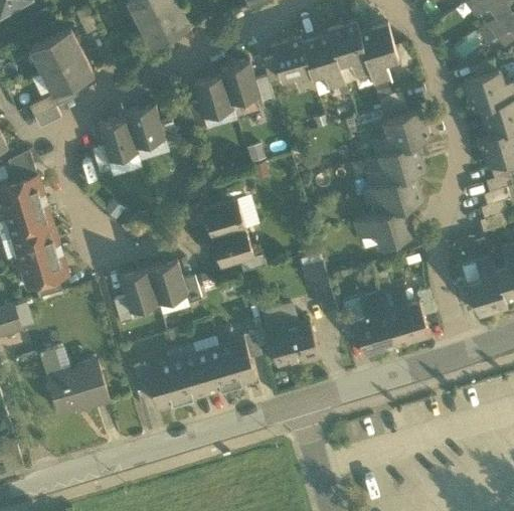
[(0,4),(6,14),(29,1),(28,0),(0,0),(0,4)]
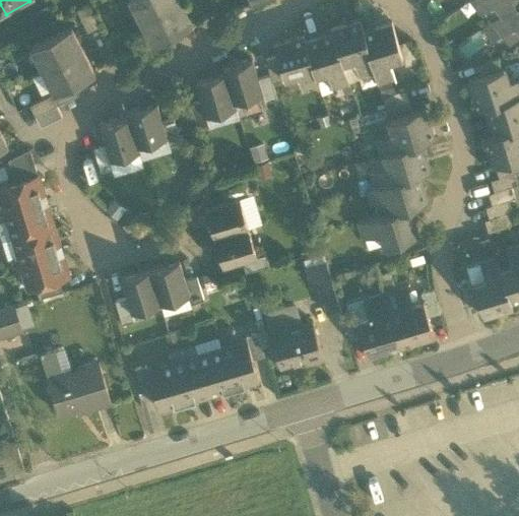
[(126,0),(138,23),(179,3),(178,0),(126,0)]
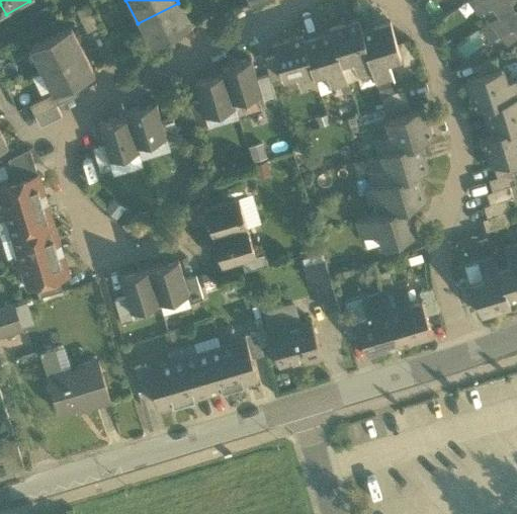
[(245,0),(244,1),(250,11),(271,0),(245,0)]
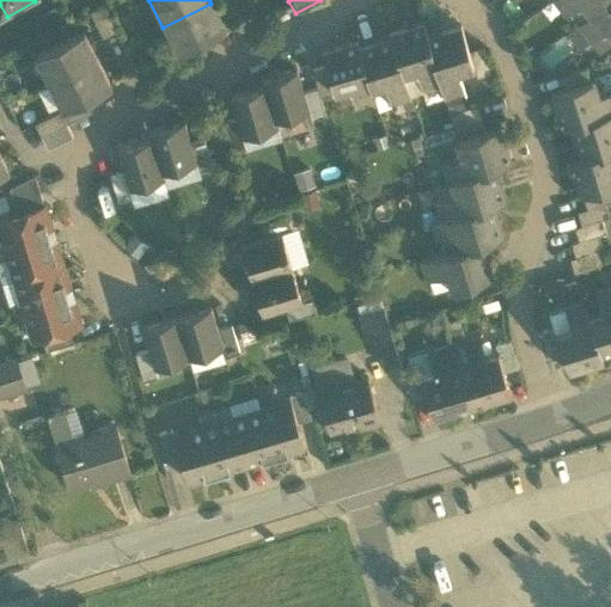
[(610,0),(555,0),(551,4),(563,19),(580,7),(588,19),(610,1),(610,0)]
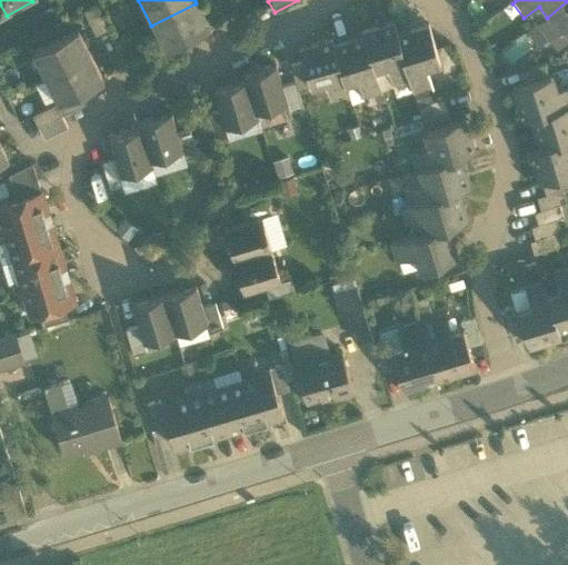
[(567,1),(547,18),(536,26),(547,41),(561,30),(567,38),(567,1)]
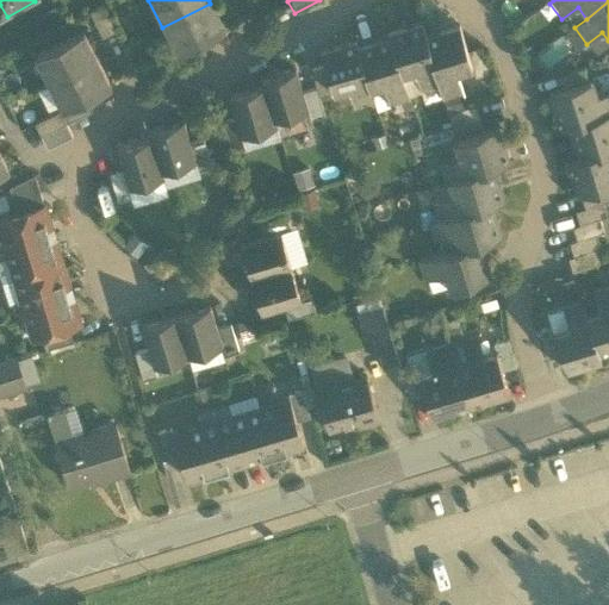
[(224,31),(210,4),(162,27),(175,55),(198,44),(224,31)]
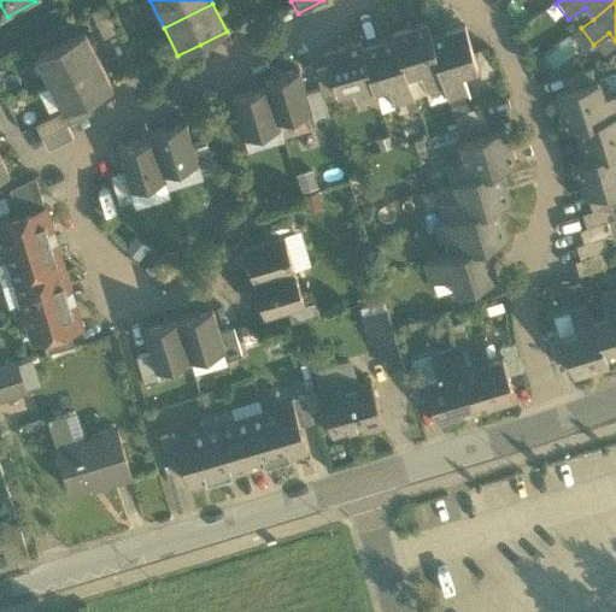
[(89,16),(103,41),(115,35),(103,9),(89,16)]
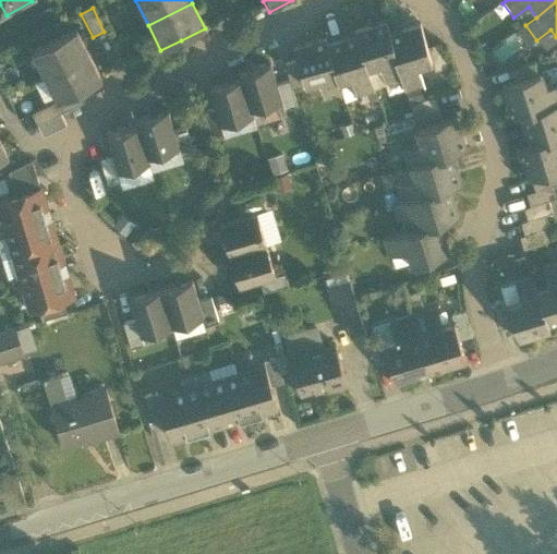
[(384,84),(400,80),(387,37),(384,24),(353,34),(354,37),(365,71),(378,67),(384,84)]
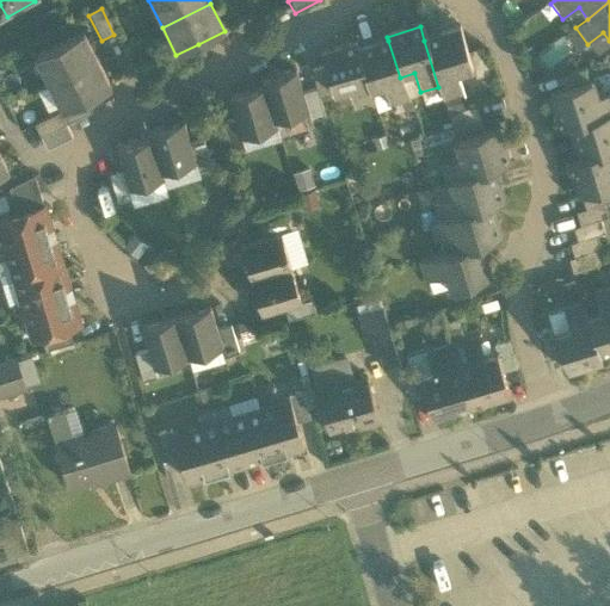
[(458,29),(424,41),(438,87),(443,100),(462,94),(456,75),(472,70),(467,54),(458,29)]
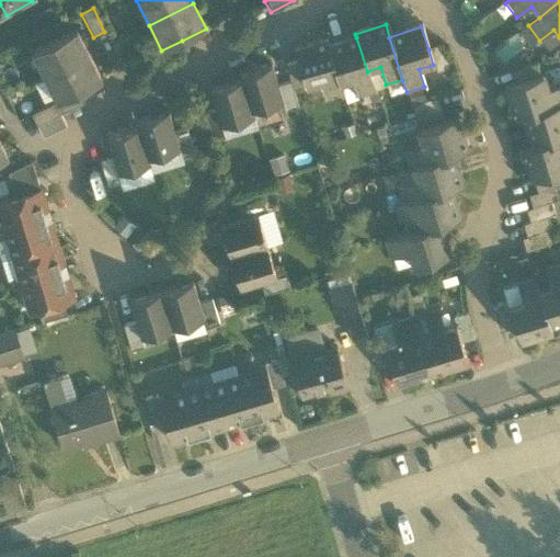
[(31,54),(44,79),(88,56),(76,31),(31,54)]
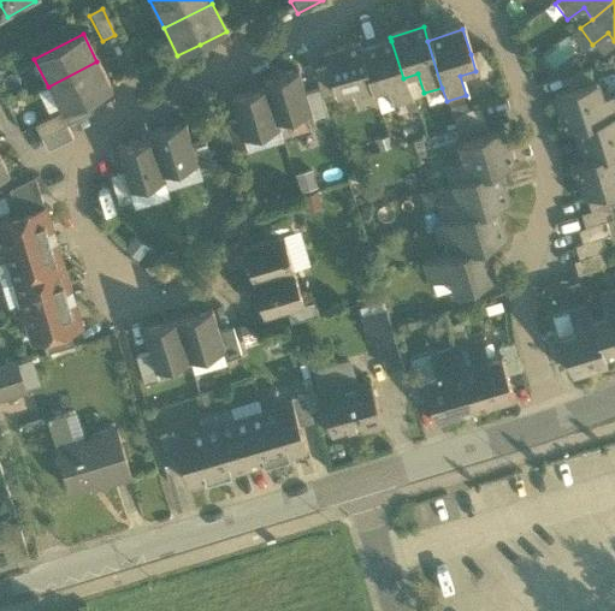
[(411,102),(403,78),(391,41),(359,52),(372,93),(385,88),(391,108),(411,102)]
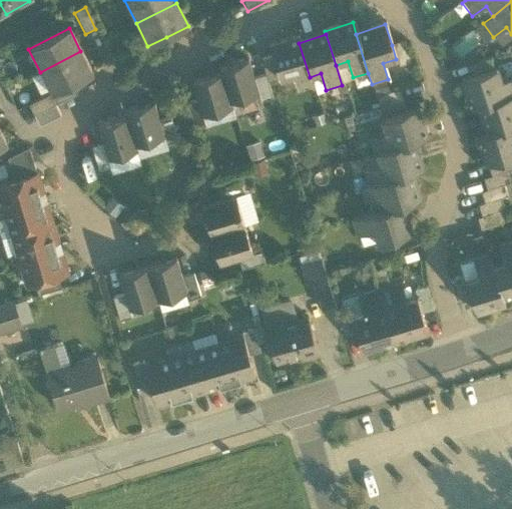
[(144,48),(150,59),(171,48),(166,37),(147,46),(144,48)]
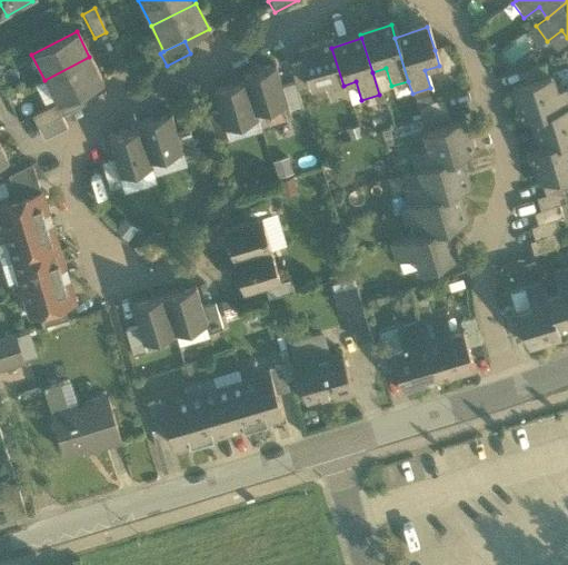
[(347,98),(344,86),(331,48),(329,41),(297,51),(301,65),(309,89),(324,85),(329,103),(347,98)]
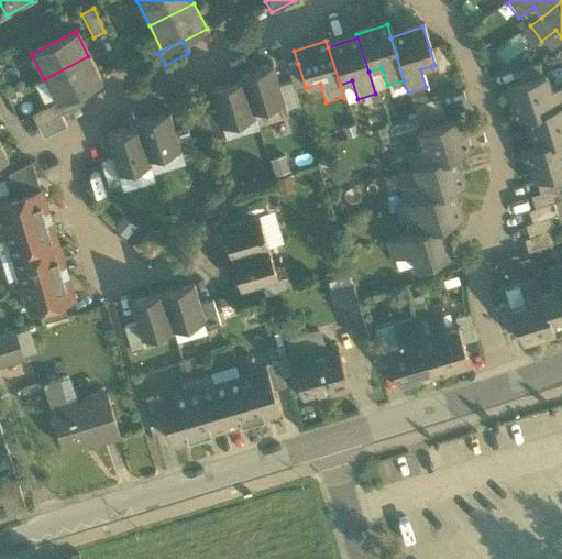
[(434,65),(438,75),(450,70),(442,46),(430,50),(434,65)]
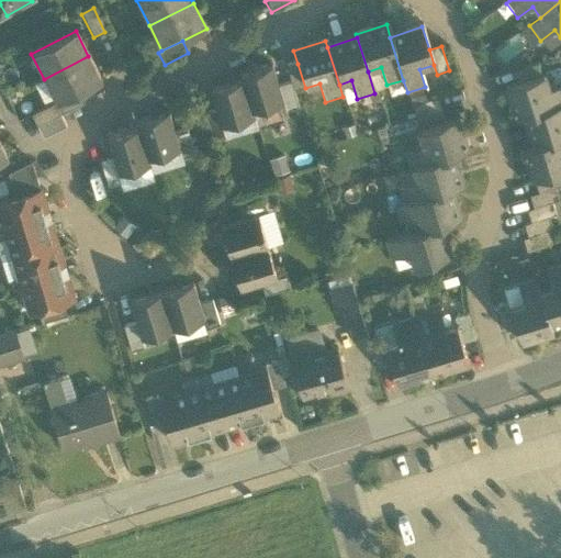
[(101,82),(88,56),(44,79),(56,104),(78,93),(101,82)]
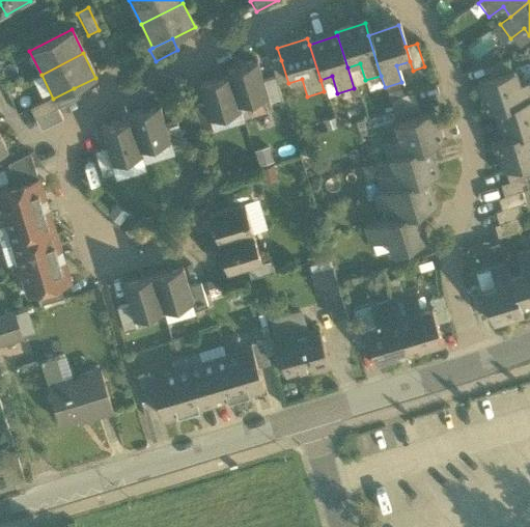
[(269,63),(274,79),(276,87),(288,83),(281,60),(269,63)]
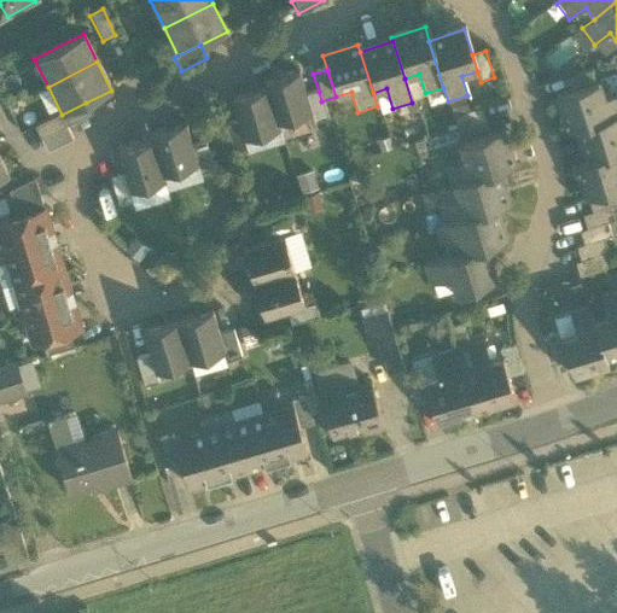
[(589,71),(586,73),(563,80),(566,93),(594,85),(589,71)]
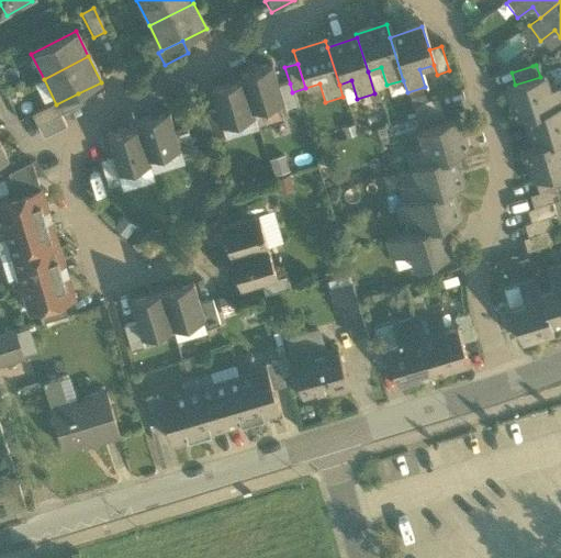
[(239,76),(242,82),(250,113),(282,104),(277,88),(271,67),(239,76)]
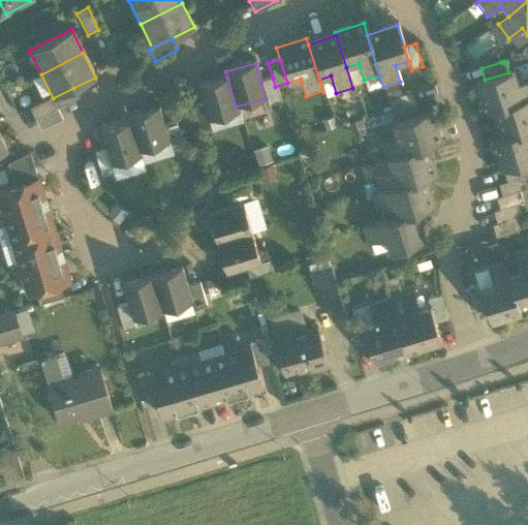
[(485,113),(492,111),(527,99),(527,98),(527,81),(515,85),(510,72),(508,72),(485,80),(475,83),(485,113)]
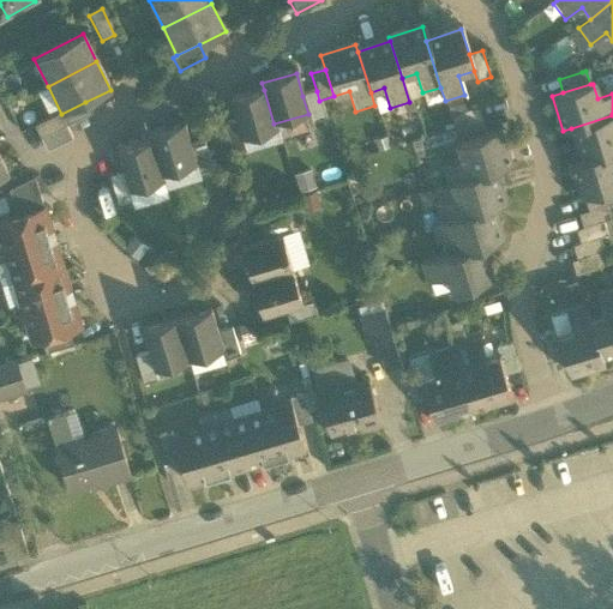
[(276,130),(274,124),(264,90),(229,100),(236,122),(241,140),(276,130)]
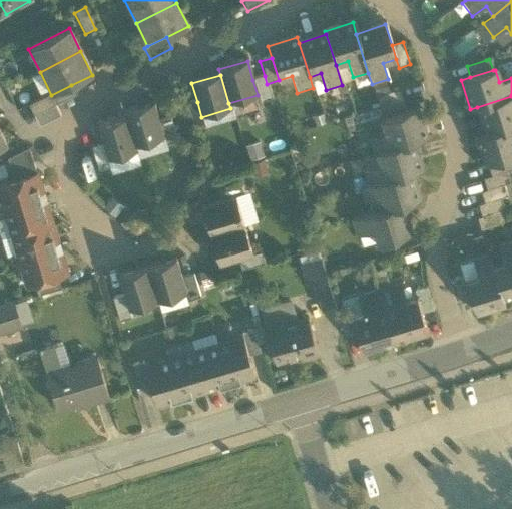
[(272,99),(267,84),(265,76),(252,80),(258,95),(258,94),(261,103),(272,99)]
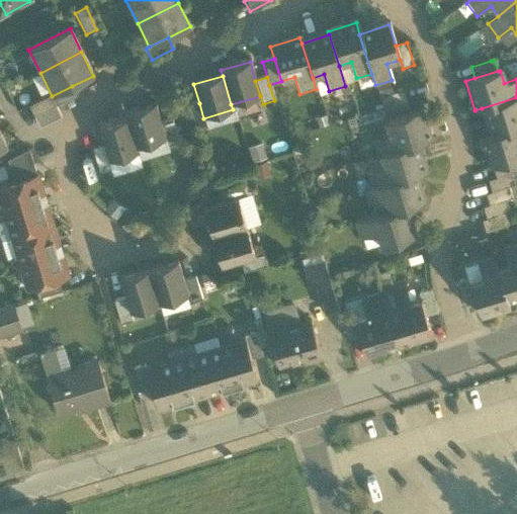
[(52,96),(50,96),(55,107),(77,97),(72,86),(52,96)]
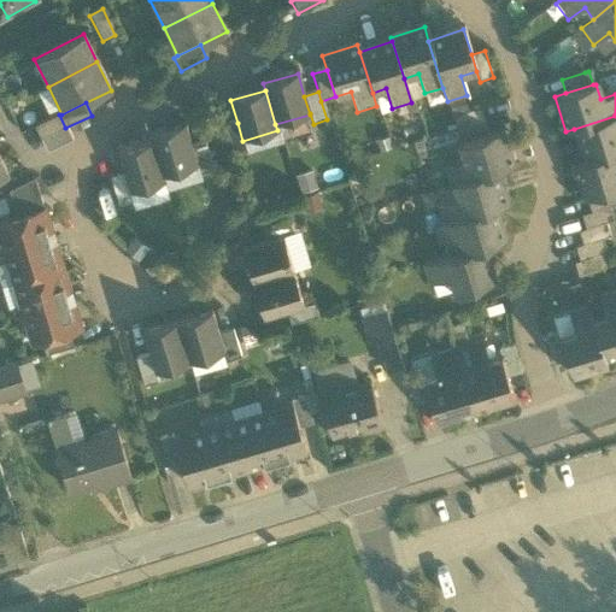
[(456,131),(459,145),(487,136),(484,123),(480,109),(452,117),(456,131)]
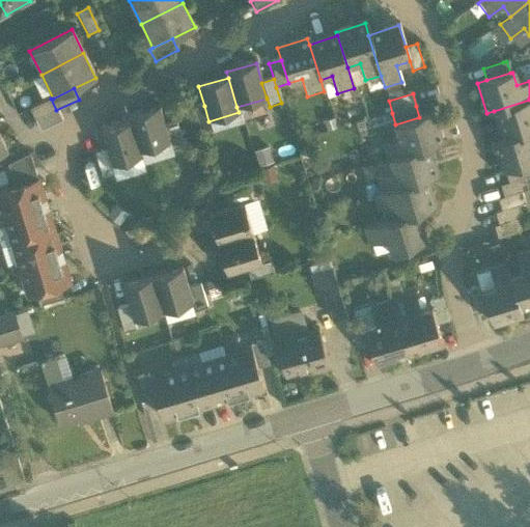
[(34,121),(56,110),(51,99),(29,110),(34,121)]
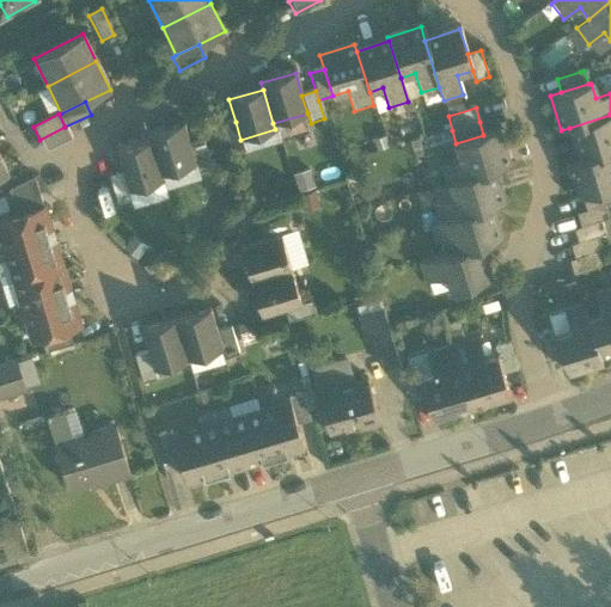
[(610,116),(610,115),(569,128),(580,160),(610,151),(610,116)]
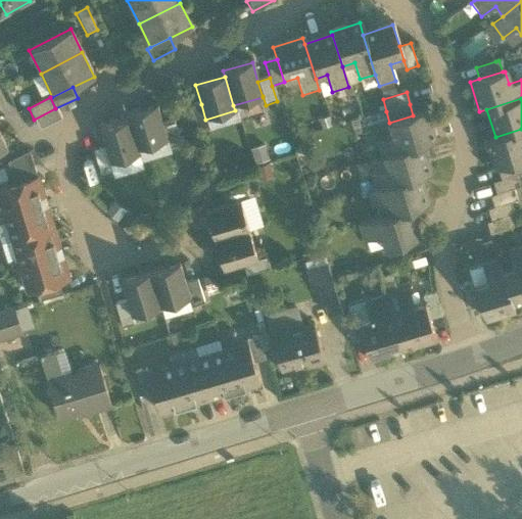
[(189,107),(196,131),(208,128),(205,120),(201,104),(189,107)]
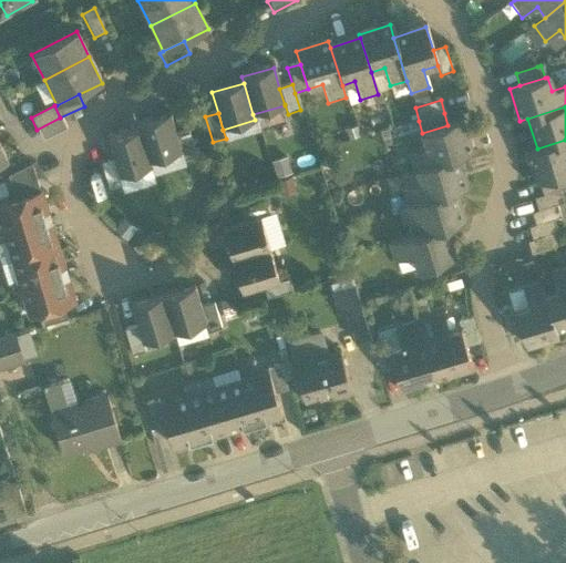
[(136,125),(139,131),(148,162),(179,152),(175,136),(168,115),(136,125)]
